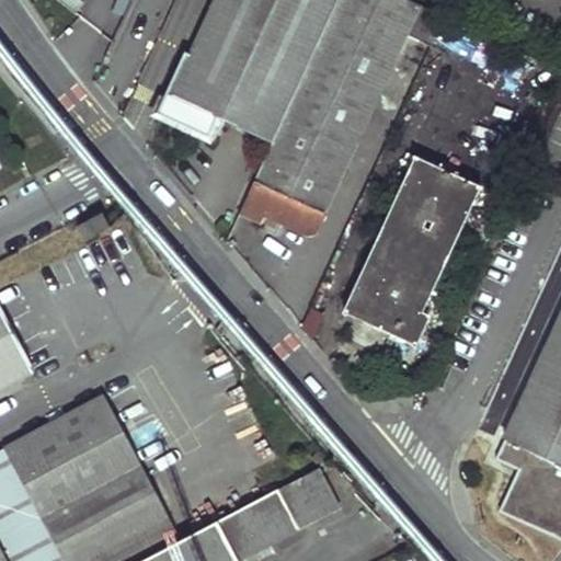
[(215,115),(272,141),(336,0),(213,0),(171,94),(215,115)]
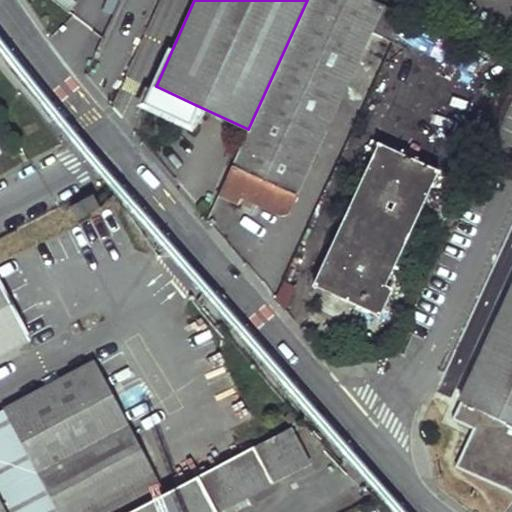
[(349,80),(358,62),(374,70),(383,52),(366,43),(372,30),(395,40),(407,14),(377,0),(307,0),(248,129),(220,192),(238,200),(241,193),(282,211),(290,209),(349,80)]
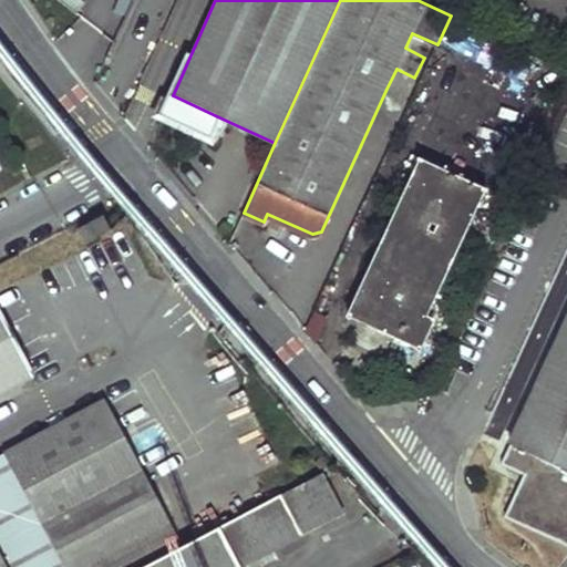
[(493,0),(514,10),(518,0),(493,0)]
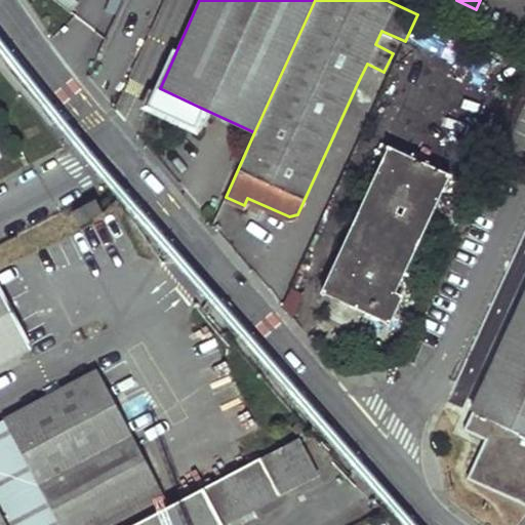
[(358,82),(375,90),(384,72),(367,64),(358,82)]
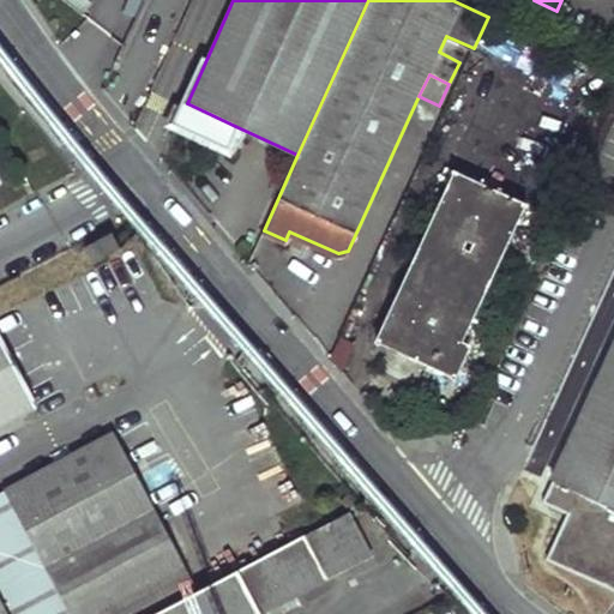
[(178,122),(227,143),(235,126),(187,103),(178,122)]
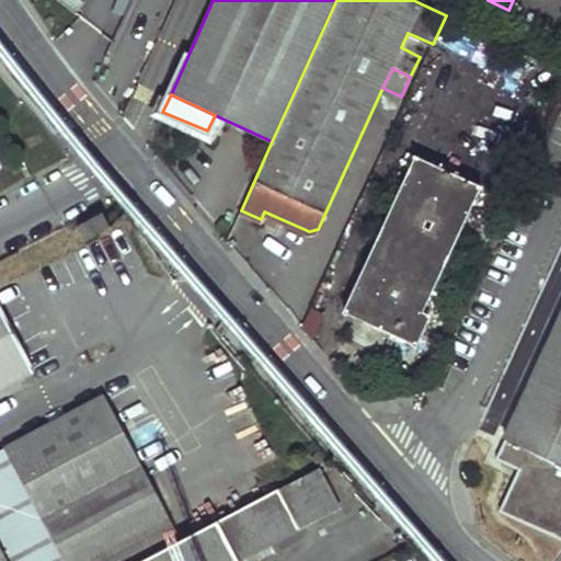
[(346,309),(416,343),(428,313),(423,310),(480,183),(420,156),(346,309)]
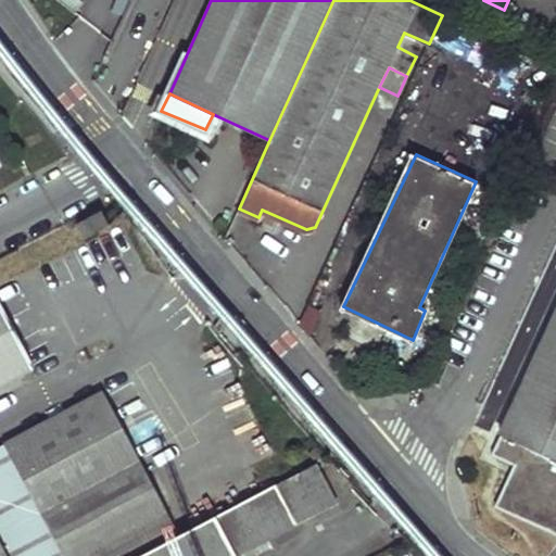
[(100,212),(75,225),(81,238),(106,224),(100,212)]
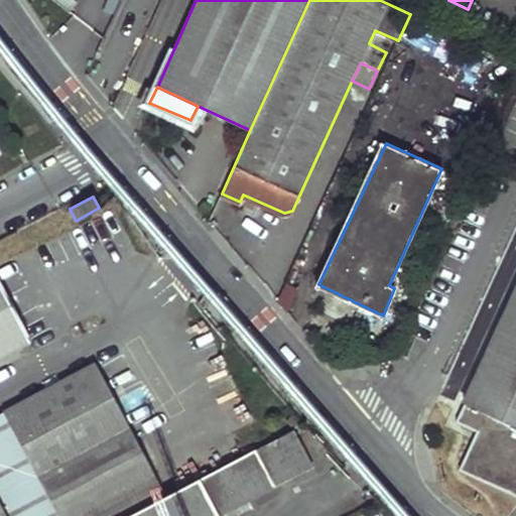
[(278,301),(287,312),(299,288),(286,282),(278,301)]
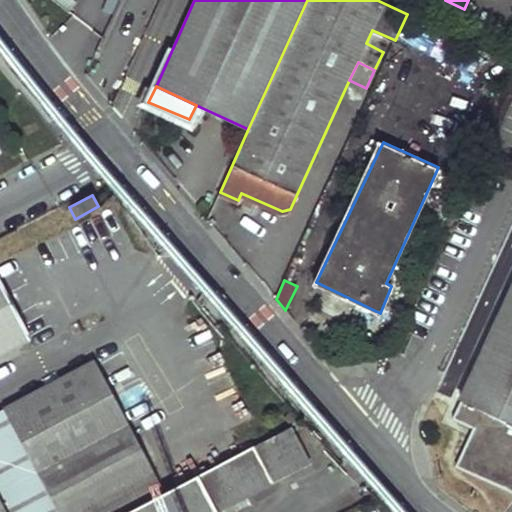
[(458,464),(511,489),(511,285),(461,395),(463,397),(454,415),(475,424),(458,464)]
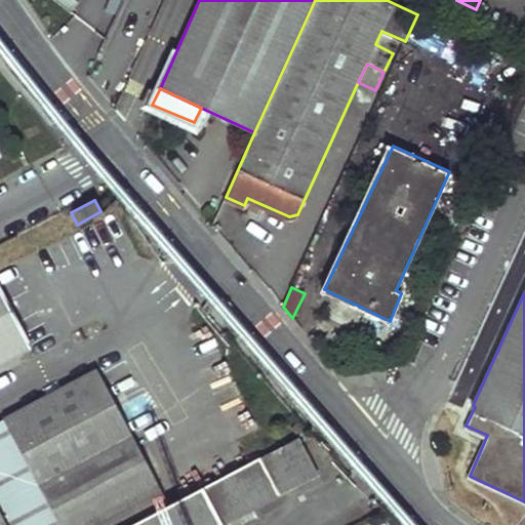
[(0,364),(30,351),(0,293),(0,364)]
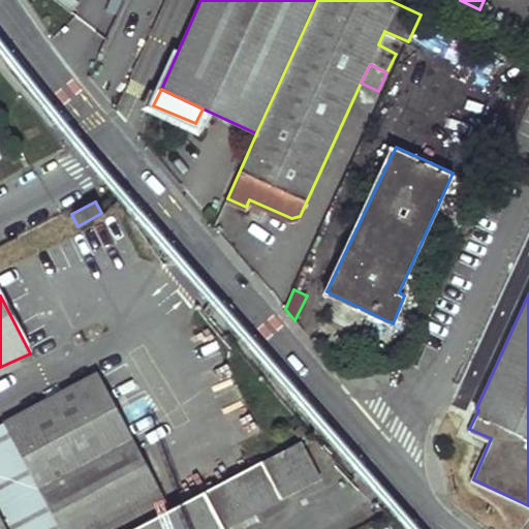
[(0,426),(0,511),(9,528),(94,528),(161,492),(97,373),(0,426)]
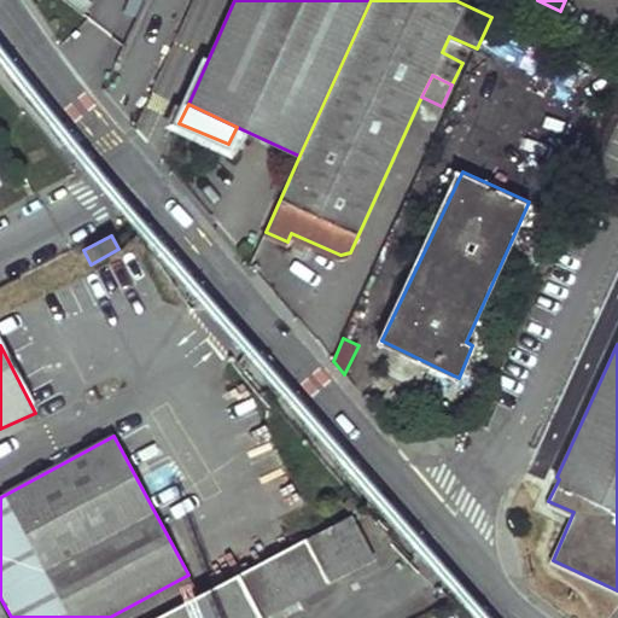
[(305,538),(327,581),(374,557),(353,514),(305,538)]
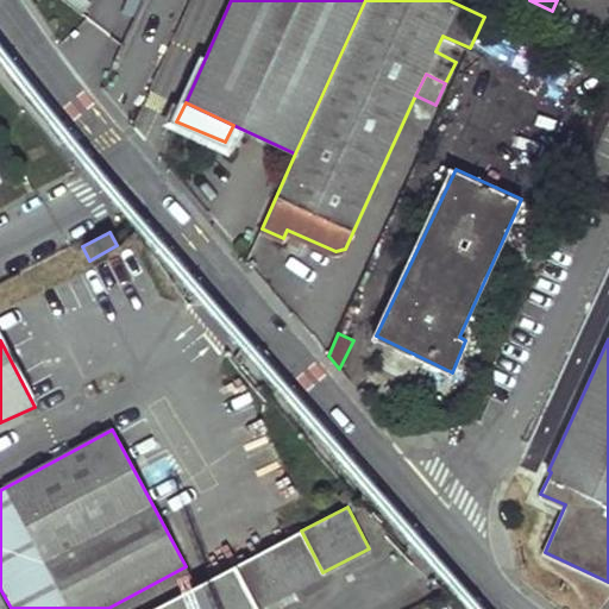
[(149,608),(255,608),(322,572),(301,531),(149,608)]
